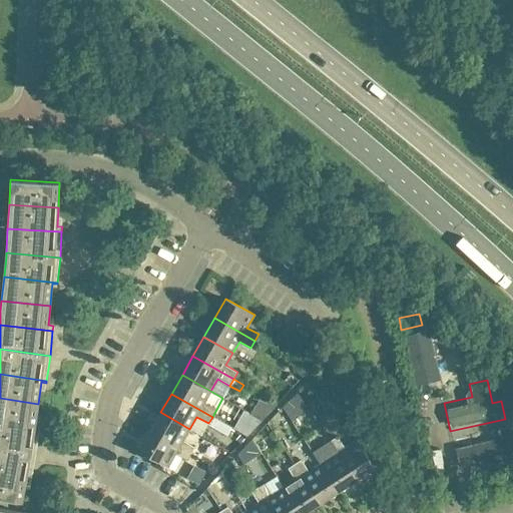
[(35,424),(38,404),(0,398),(0,422),(39,428),(40,425),(35,424)]
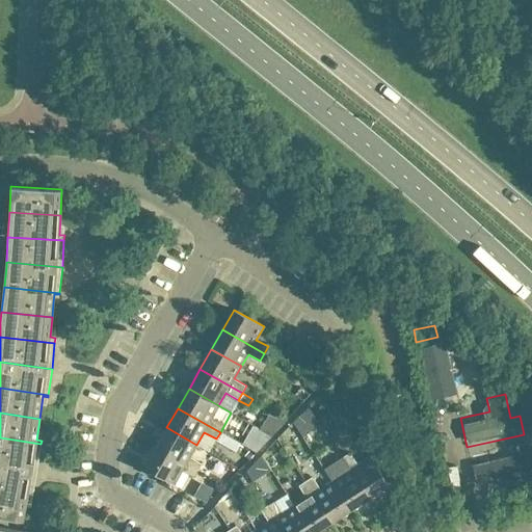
[(285,433),(297,442),(309,425),(296,417),(285,433)]
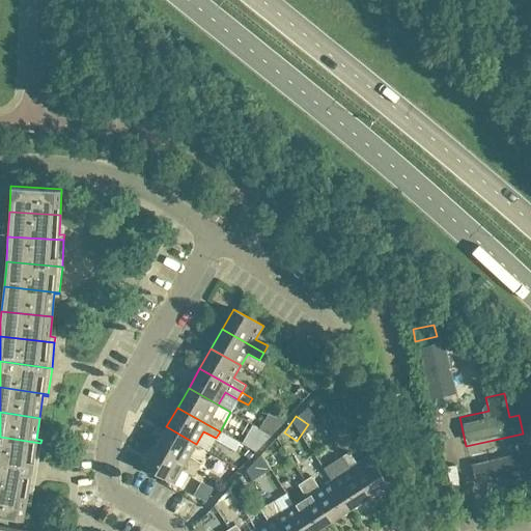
[(266,418),(258,428),(271,436),(279,426),(266,418)]
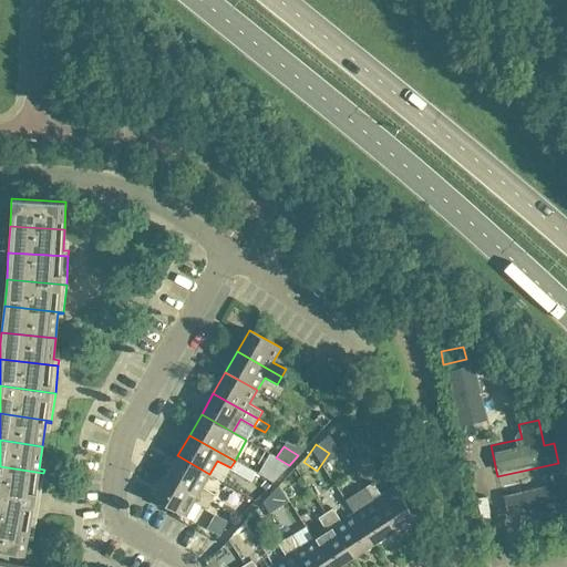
[(202,487),(209,474),(177,455),(166,476),(210,502),(215,494),(202,487)]
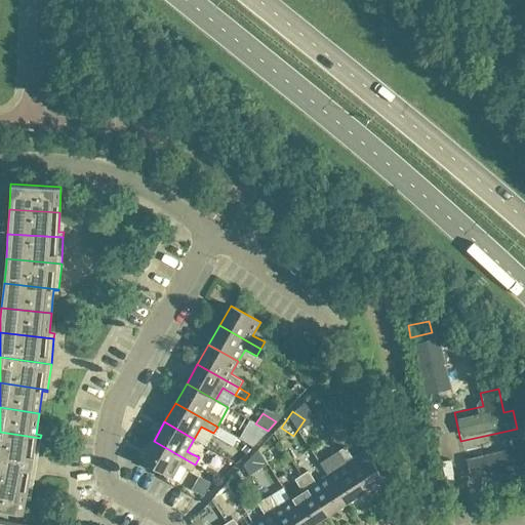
[(217,427),(213,433),(224,439),(228,433),(217,427)]
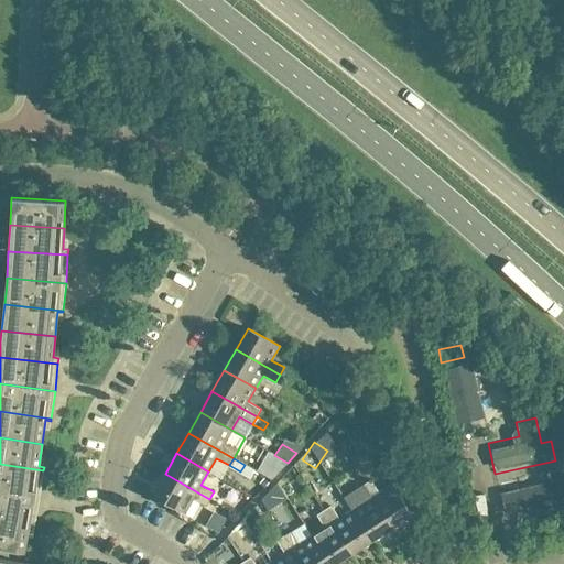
[(0,491),(40,499),(43,470),(0,464),(0,491)]
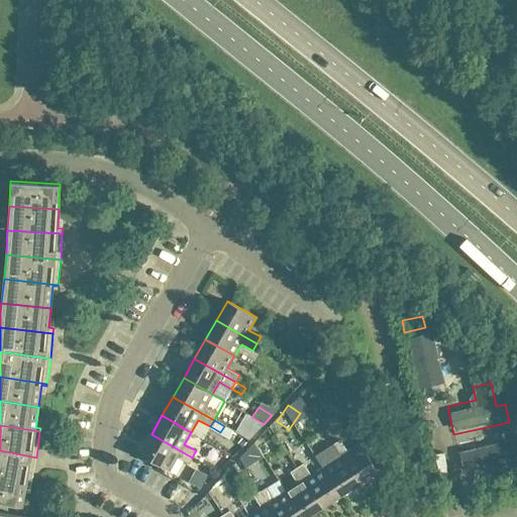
[(192,457),(151,434),(140,454),(169,471),(177,457),(189,464),(192,457)]
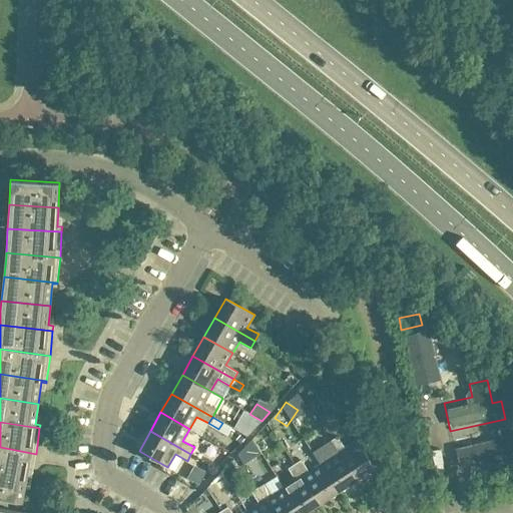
[(375,468),(357,440),(345,448),(337,436),(331,440),(356,480),(375,468)]
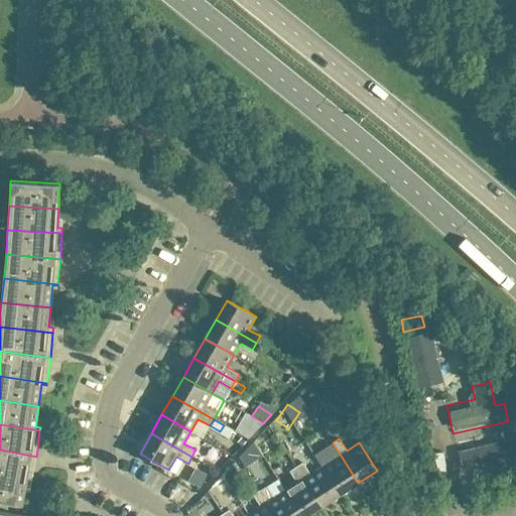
[(253,440),(244,449),(252,463),(263,456),(253,440)]
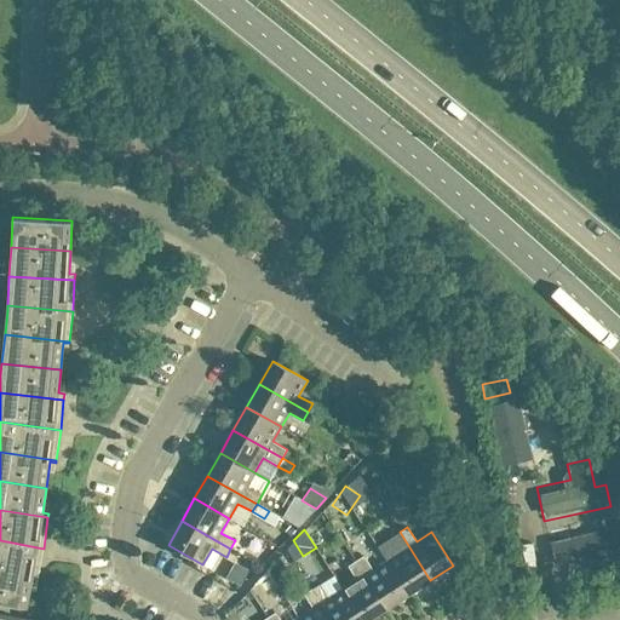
[(619,573),(619,530),(550,543),(556,583),(619,573)]
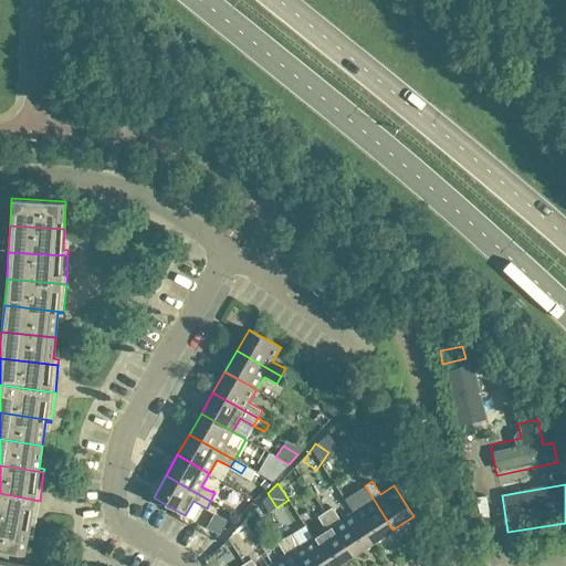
[(392,530),(365,485),(345,499),(353,512),(373,543),(392,530)]
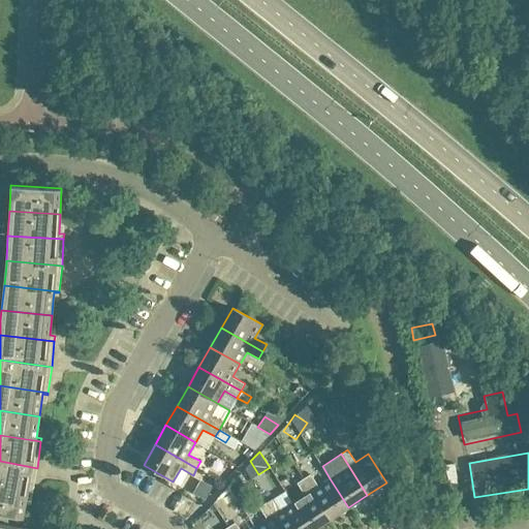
[(0,487),(32,493),(37,468),(0,461),(0,487)]
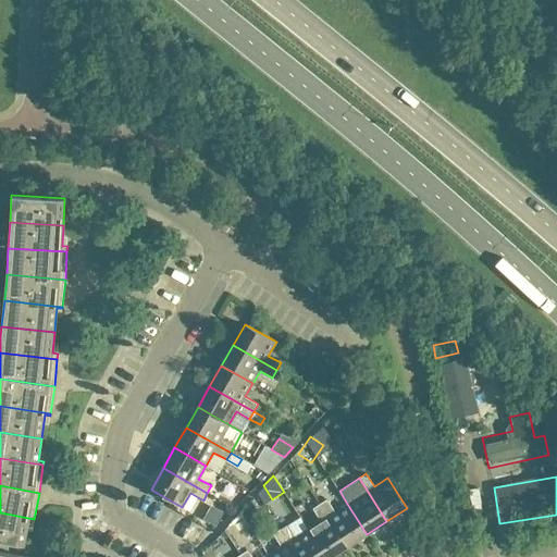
[(367,534),(347,504),(334,511),(326,499),(320,504),(347,546),(367,534)]
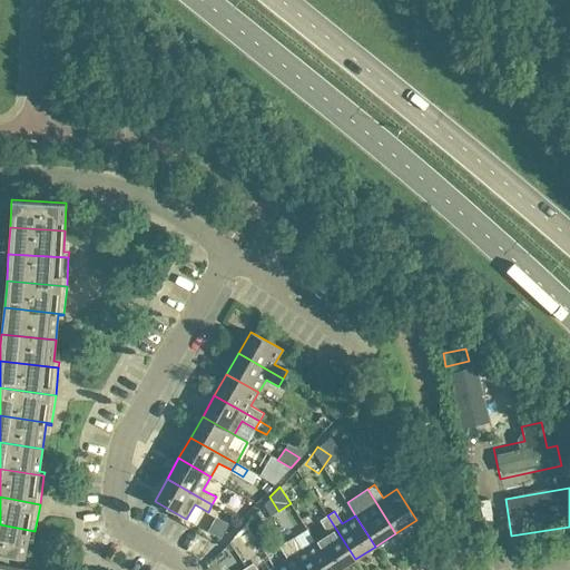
[(337,569),(355,559),(327,516),(320,520),(327,533),(315,541),(333,569),(337,569)]
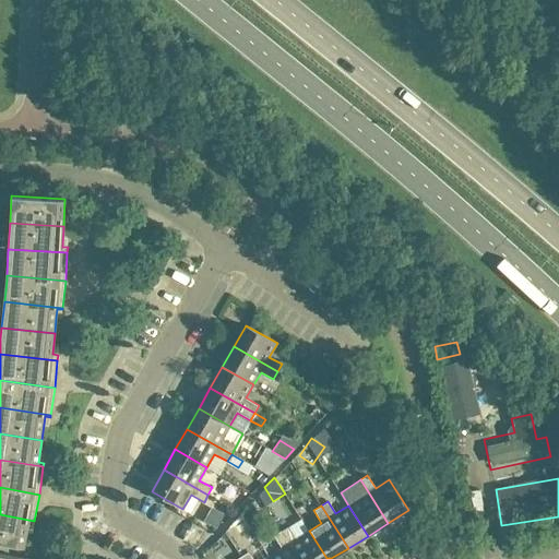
[(0,542),(24,547),(28,523),(34,524),(34,521),(0,514),(0,542)]
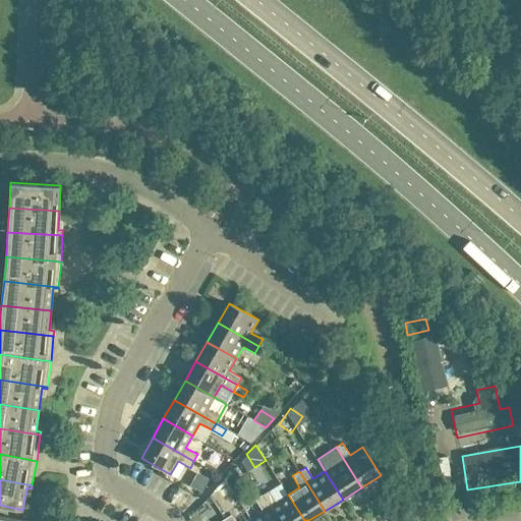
[(304,520),(288,495),(276,503),(269,490),(262,495),(278,520),(304,520)]
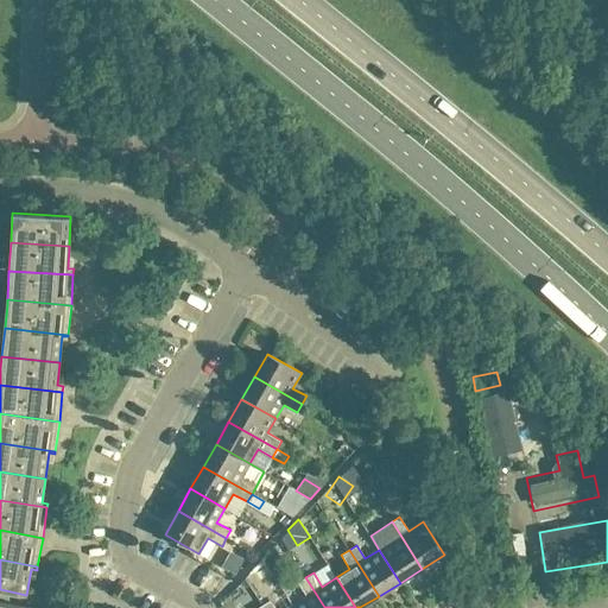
[(211,596),(223,583),(214,574),(202,586),(211,596)]
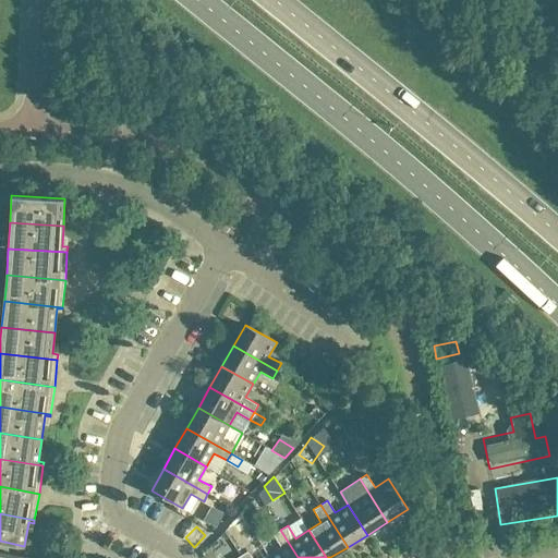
[(298,557),(280,530),(274,535),(281,547),(268,556),(269,557),(298,557)]
